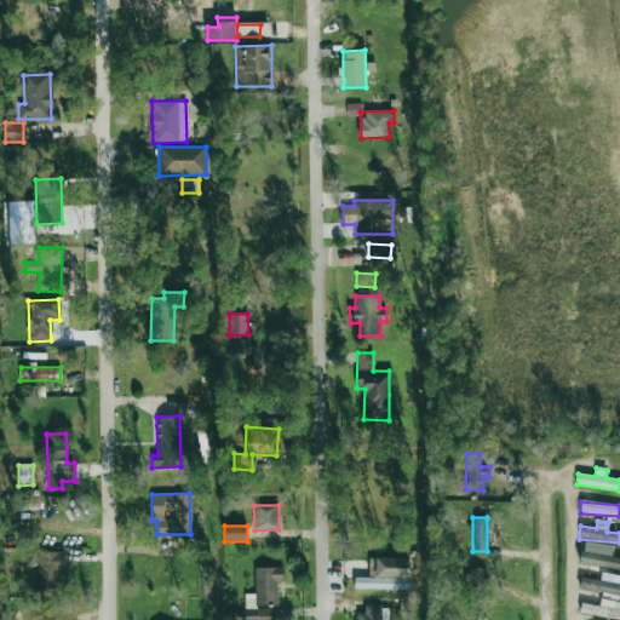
[(64,551),(38,550),(38,587),(58,587),(58,572),(64,572),(64,551)]
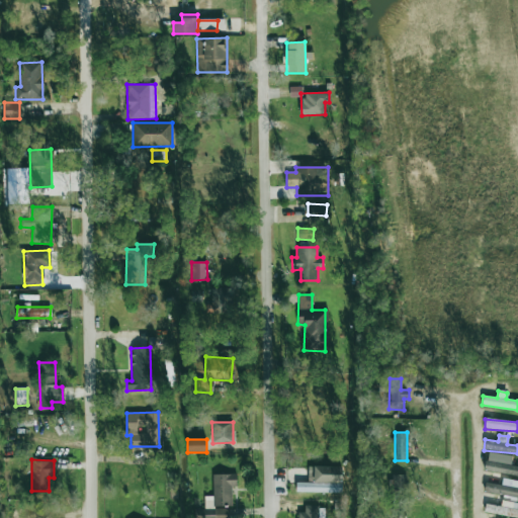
[(517,465),(485,462),(484,471),(517,475),(517,465)]
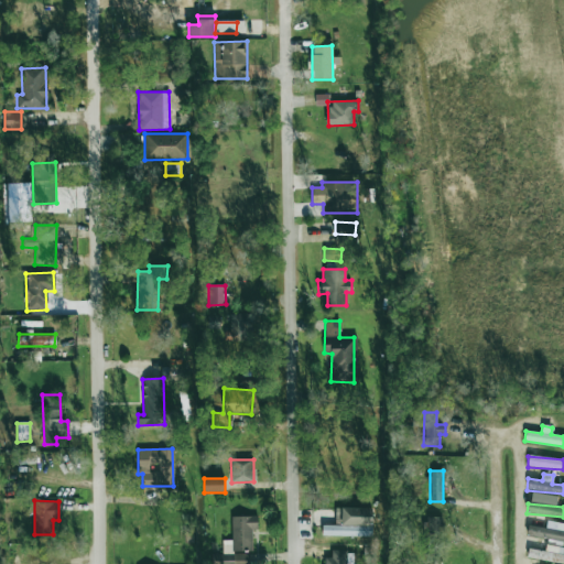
[(323,525),(323,535),(370,537),(370,508),(335,508),(335,525),(323,525)]
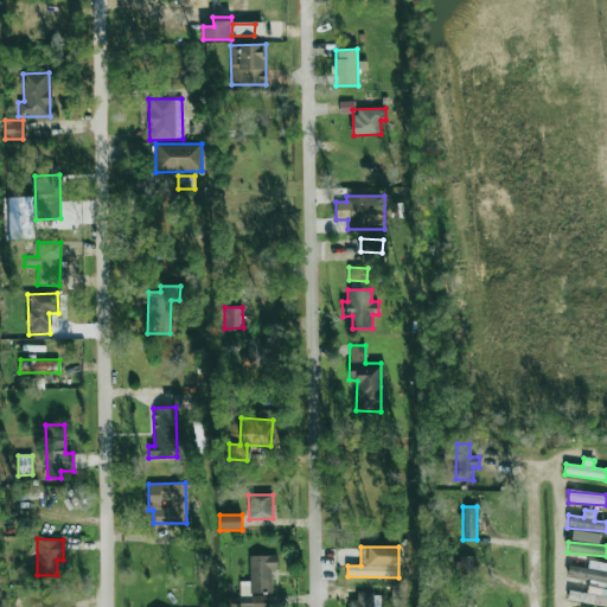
[(249,556),(249,582),(241,582),(240,606),(268,606),(269,595),(272,595),(272,569),(276,569),(276,556),(249,556)]
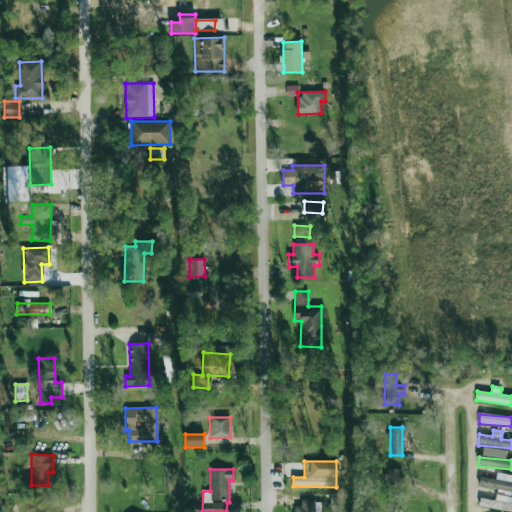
[(385,484),(400,483),(400,469),(385,470),(385,484)]
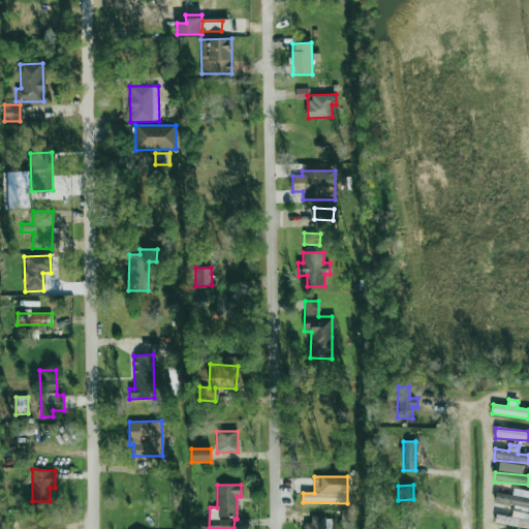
[(528,491),(512,489),(511,495),(496,493),(494,502),(528,508),(528,491)]
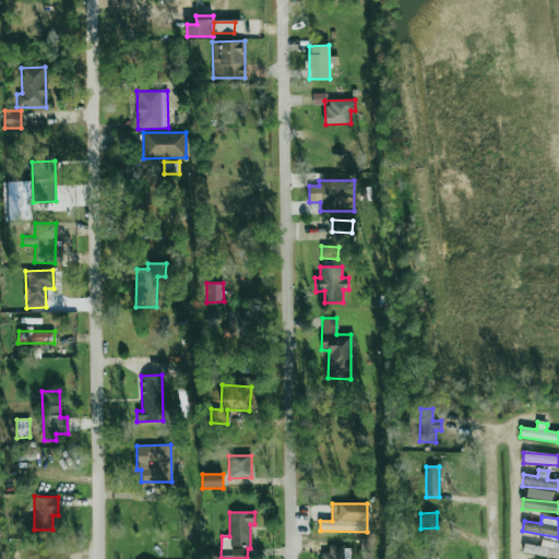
[(540,546),(523,544),(522,555),(558,558),(558,550),(558,543),(540,540),(540,546)]
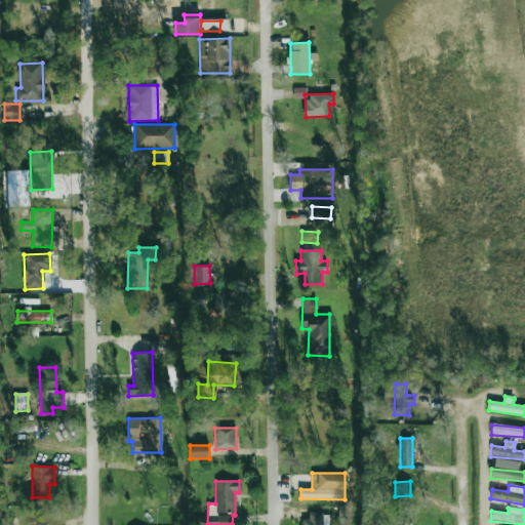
[(309,520),(301,519),(300,524),(322,524),(323,513),(309,512),(309,520)]
